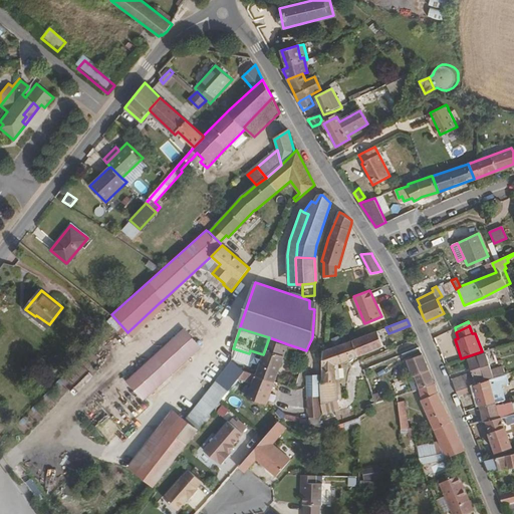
[(143,399),(199,347),(184,330),(127,381),(143,399)]
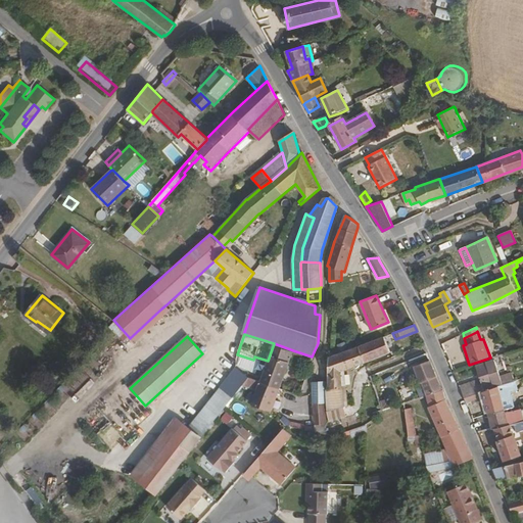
[(389,351),(384,336),(358,346),(364,363),(389,351)]
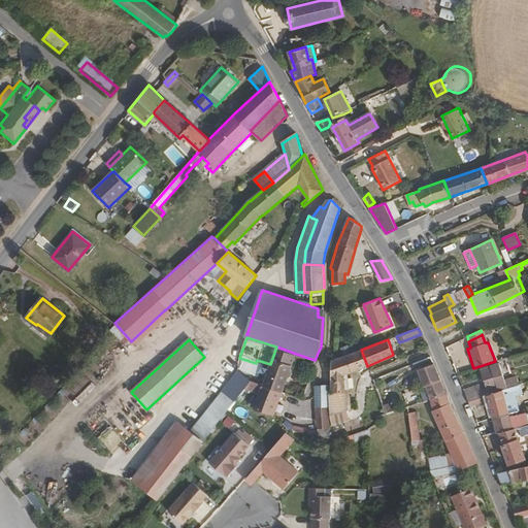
[(283,392),(296,354),(276,347),(270,364),(263,386),(283,392)]
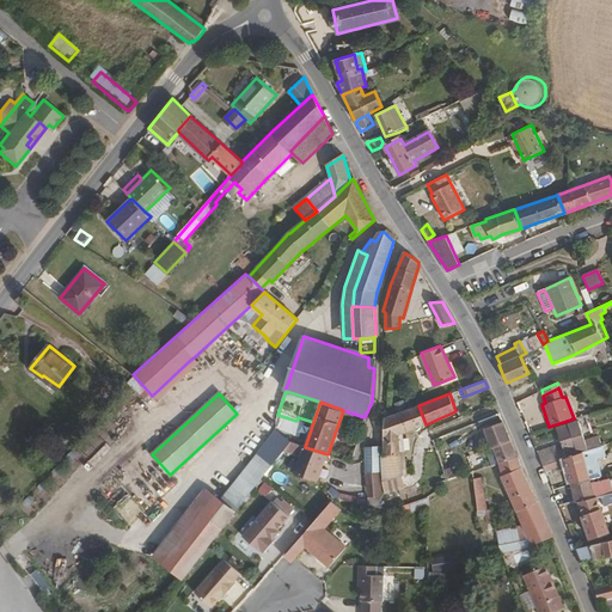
[(405,473),(403,433),(420,427),(426,424),(418,405),(385,418),(385,432),(385,438),(385,446),(383,478),(383,493),(402,488),(402,475),(405,473)]
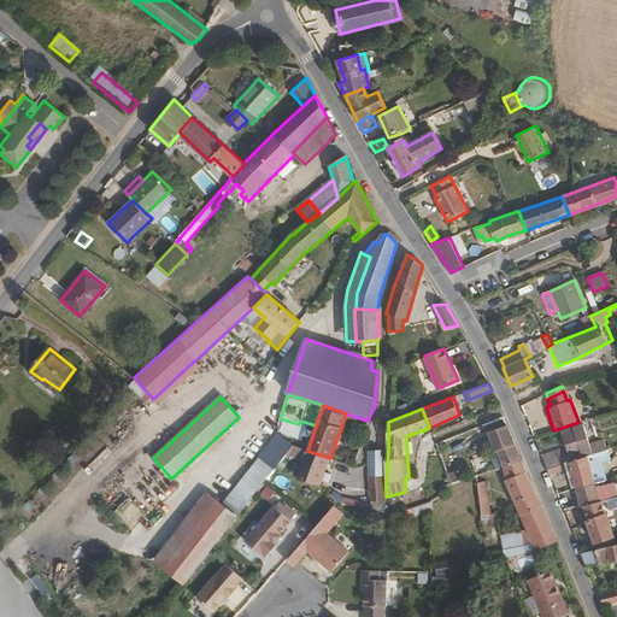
[(513,444),(515,442),(506,424),(488,432),(493,441),(497,453),(499,452),(503,464),(503,466),(515,463),(519,460),(513,444)]
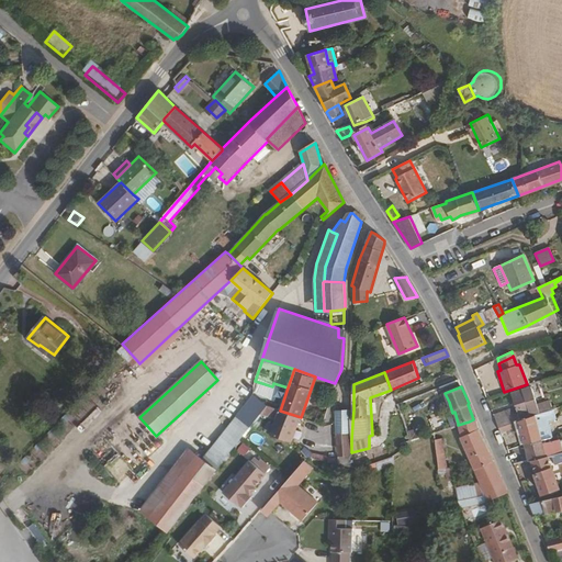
[(535,403),(534,402),(529,388),(512,393),(516,407),(518,413),(519,417),(529,414),(530,415),(530,417),(532,416),(534,416),(535,414),(543,411),(550,408),(548,401),(547,400),(535,403)]
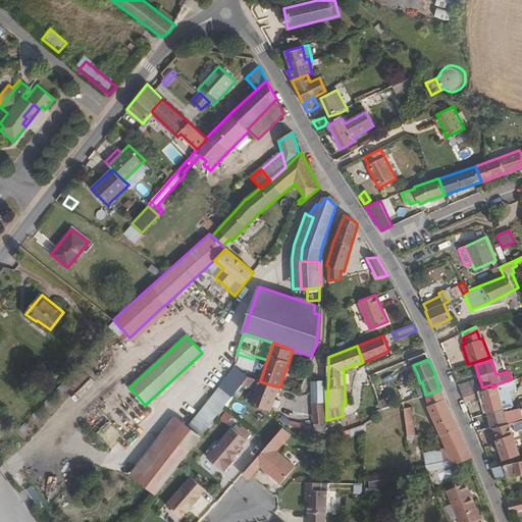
[(210,427),(243,384),(248,377),(236,367),(188,427),(200,436),(208,427),(210,429),(210,427)]
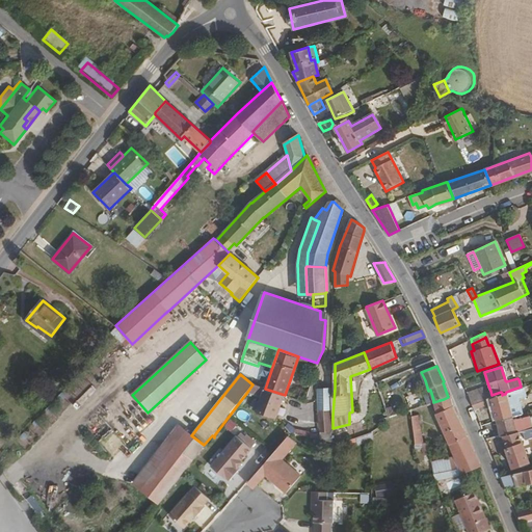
[(276,418),(285,395),(265,389),(253,384),(247,392),(262,397),(257,410),(276,418)]
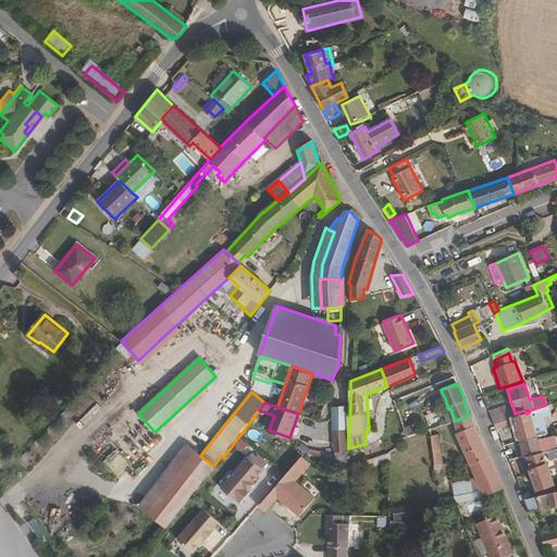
[(511,418),(509,411),(508,407),(506,405),(489,411),(494,424),(502,421),(511,418)]
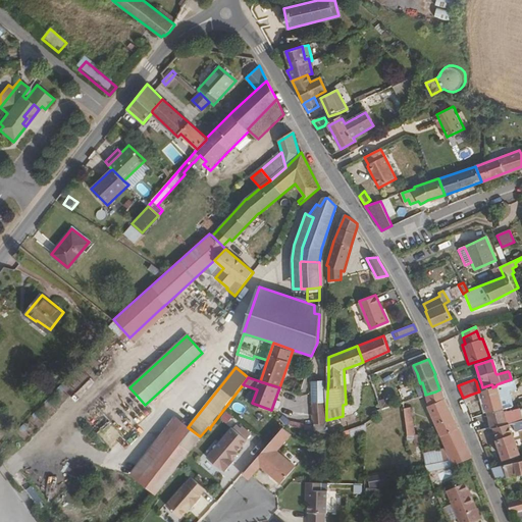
[(324,408),(326,380),(320,381),(312,381),(311,423),(312,423),(313,423),(325,423),(324,408)]
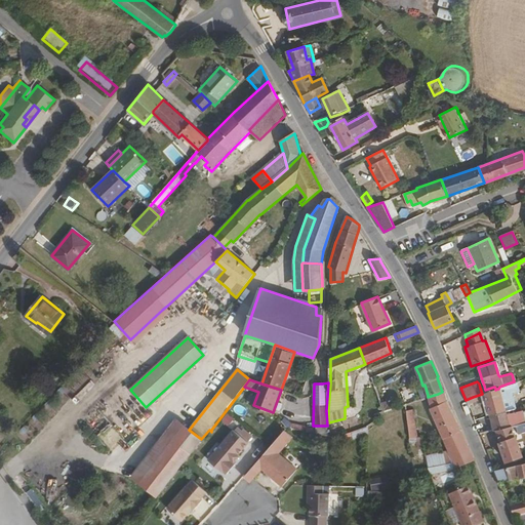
[(514,409),(509,390),(508,384),(499,387),(498,389),(497,389),(495,390),(486,393),(484,394),(484,396),(485,398),(494,430),(509,426),(507,415),(509,415),(508,411),(514,409)]
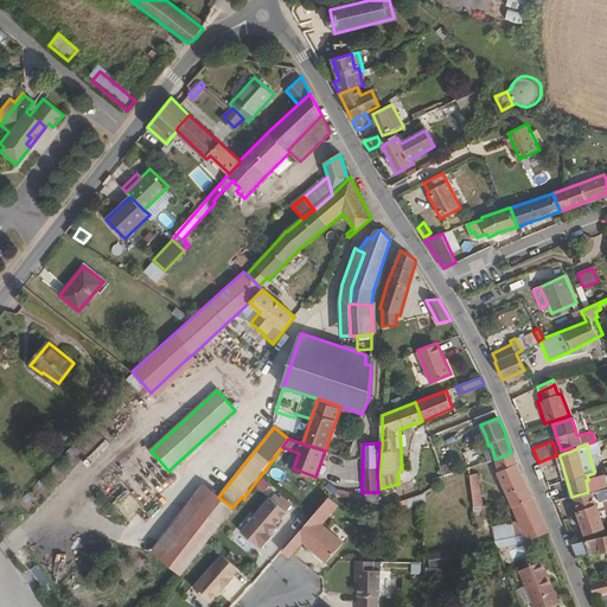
[(548,531),(516,465),(513,453),(511,453),(506,455),(494,459),(497,471),(497,472),(517,519),(524,534),(526,540),(548,531)]
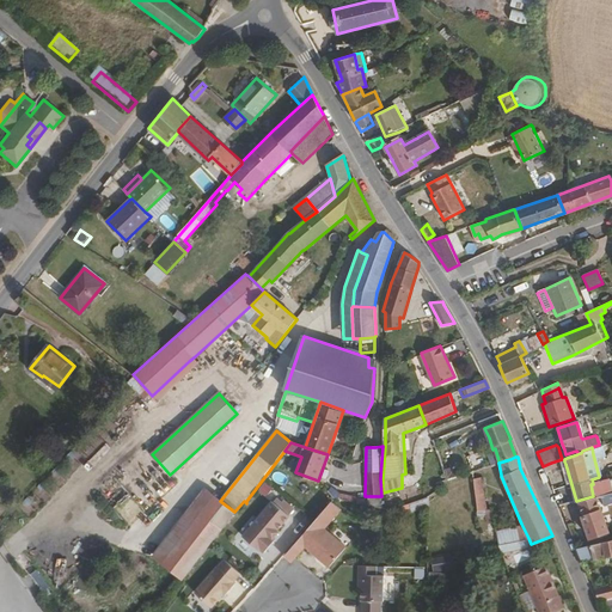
[(18,491),(44,466),(43,464),(16,489),(18,491)]
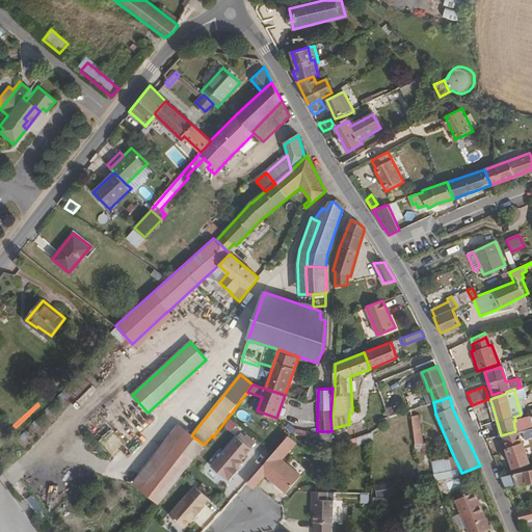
[(399,413),(397,407),(392,408),(391,406),(384,408),(388,416),(399,413)]
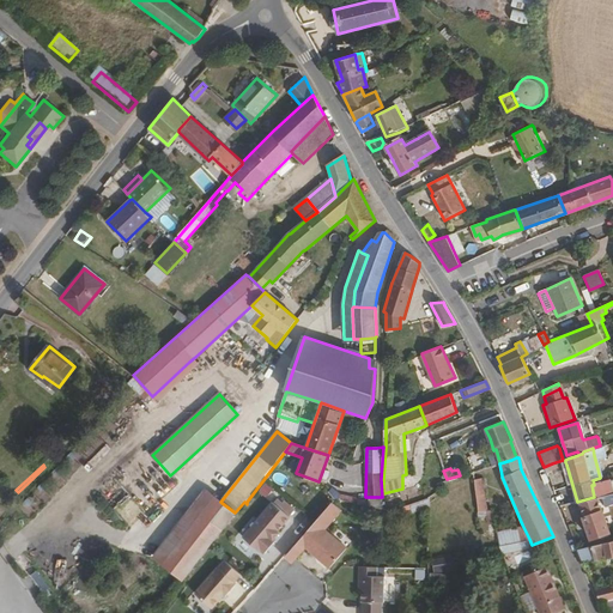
[(487,510),(484,491),(481,478),(473,479),(477,513),(487,510)]
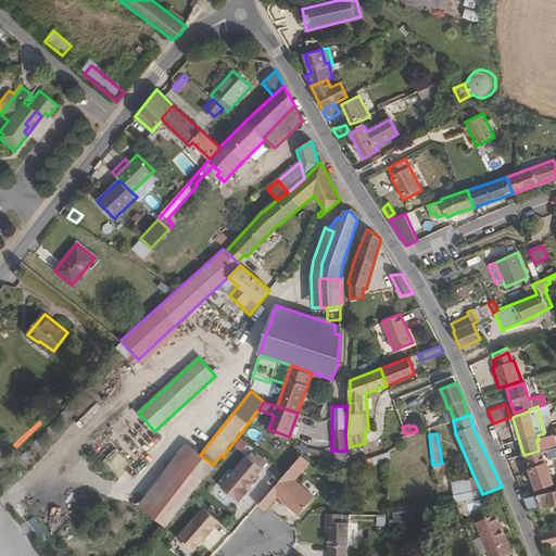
[(555,447),(555,445),(554,437),(553,436),(539,440),(536,440),(539,451),(541,451),(543,451),(545,450),(555,447)]
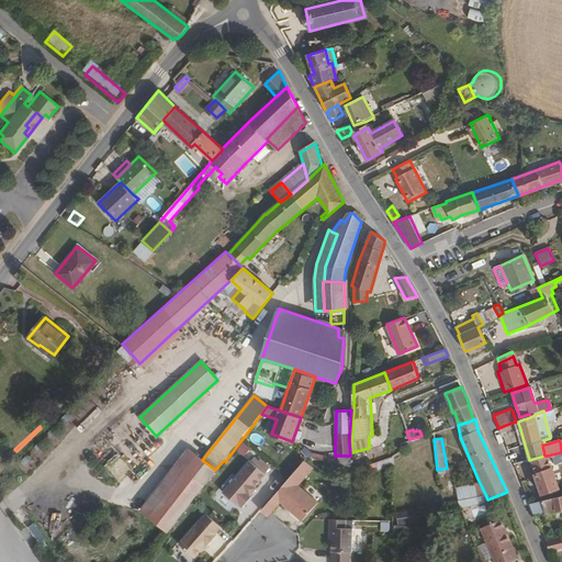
[(157,504),(197,454),(188,448),(139,508),(147,515),(157,504)]
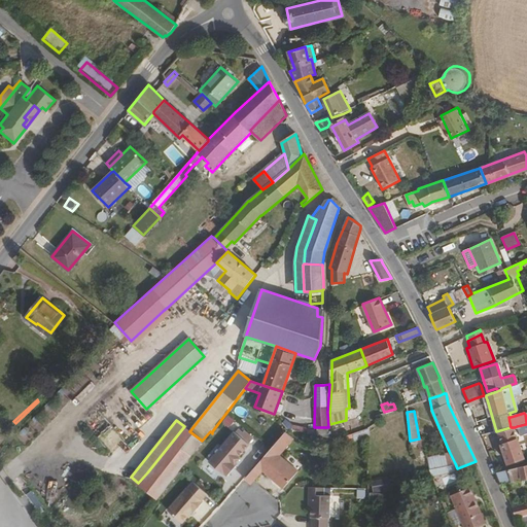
[(526,433),(526,424),(517,426),(520,435),(526,433)]
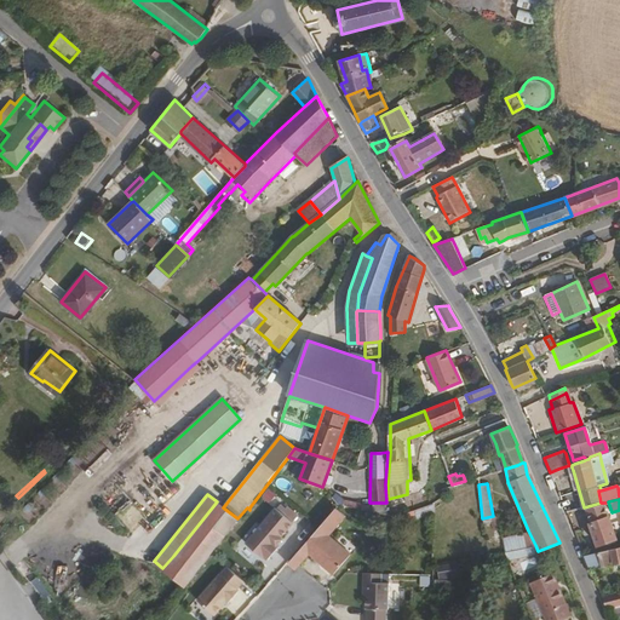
[(184,586),(237,518),(223,507),(217,501),(173,556),(162,568),(184,586)]
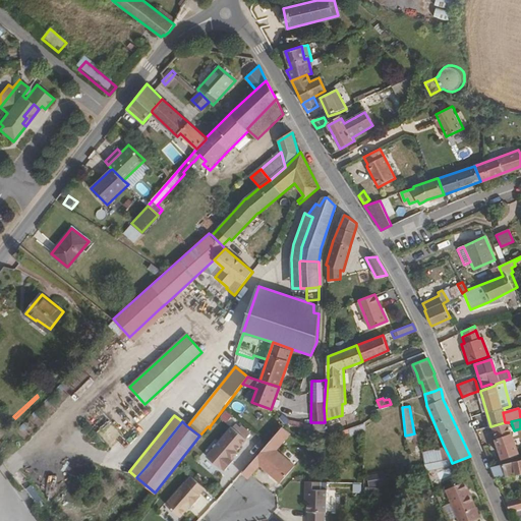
[(518,453),(507,422),(505,422),(490,426),(503,459),(518,453)]
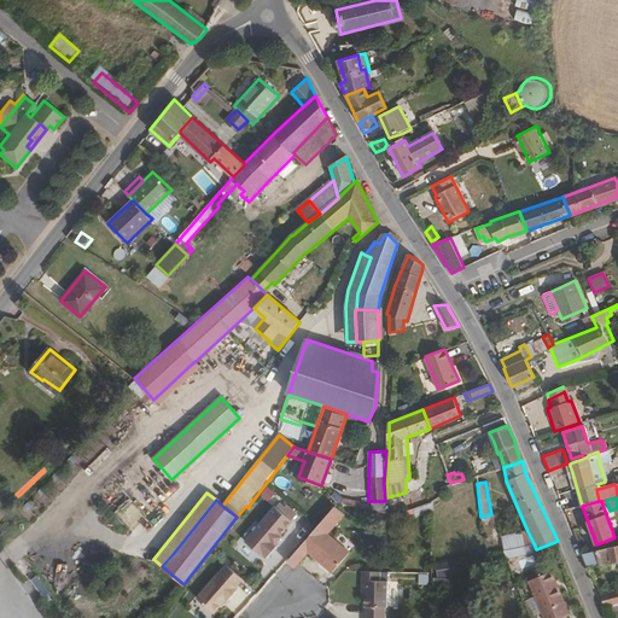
[(270,505),(243,542),(267,561),(296,523),(270,505)]
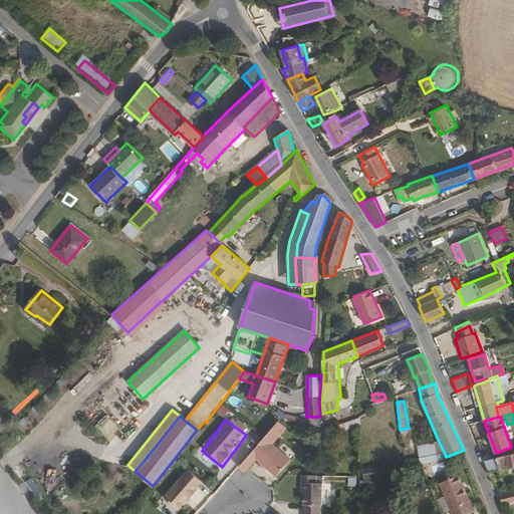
[(290,459),(272,444),(286,427),(278,420),(239,467),(245,472),(256,459),(258,456),(269,466),(267,469),(275,476),(290,459)]
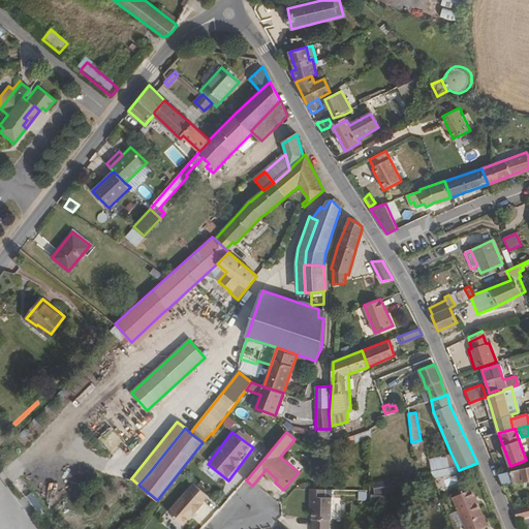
[(457,465),(450,453),(427,457),(431,471),(431,470),(457,465)]
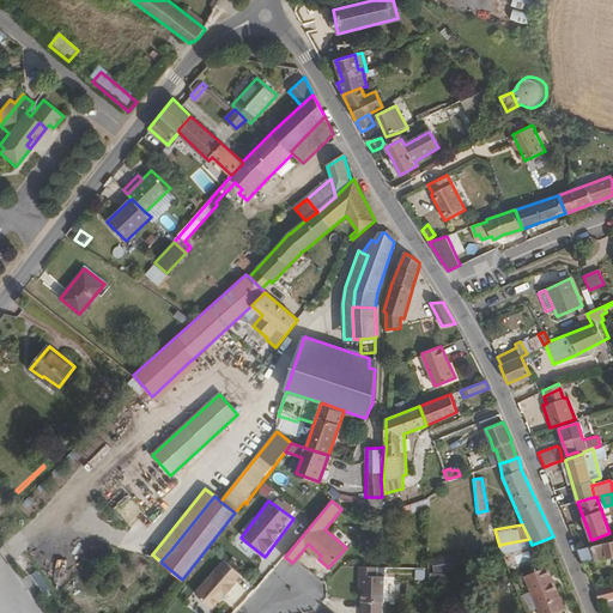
[(612,556),(612,540),(578,550),(584,564),(612,556)]
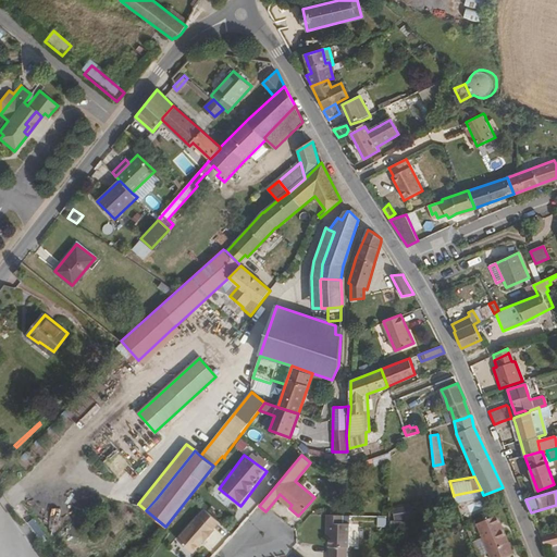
[(292,505),(280,494),(277,497),(289,508),(292,505)]
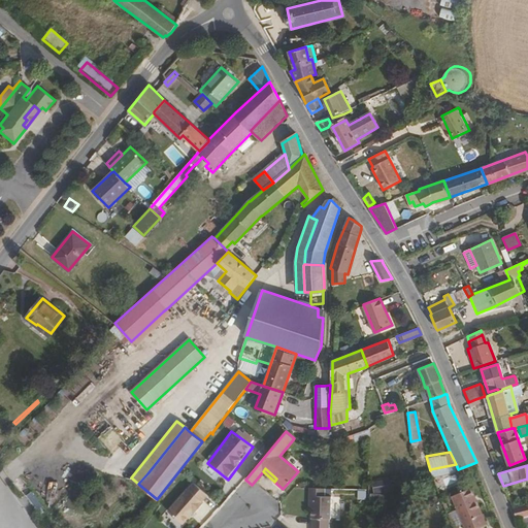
[(203,501),(209,494),(195,483),(185,494),(170,512),(185,524),(193,515),(192,514),(193,510),(196,514),(205,503),(203,501)]
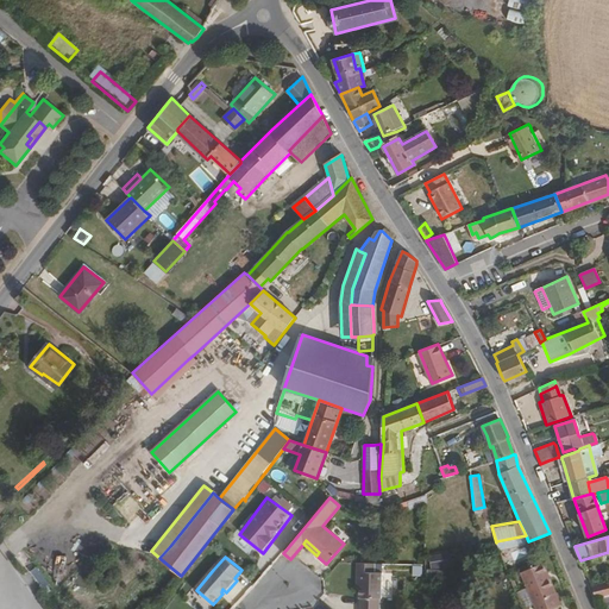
[(377,597),(378,572),(371,572),(371,563),(352,562),(352,571),(357,571),(356,589),(356,597),(377,597)]
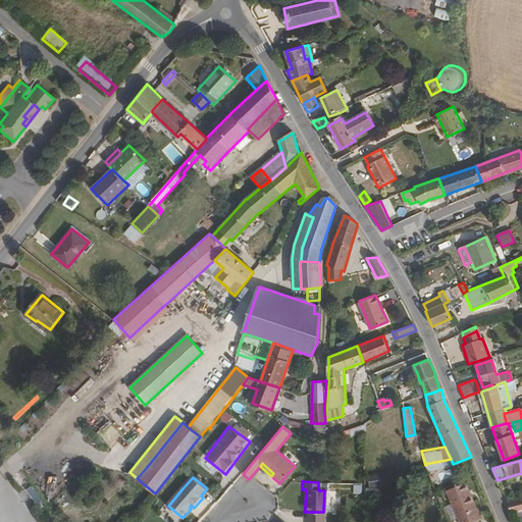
[(478,510),(470,491),(466,482),(447,490),(459,518),(478,510)]
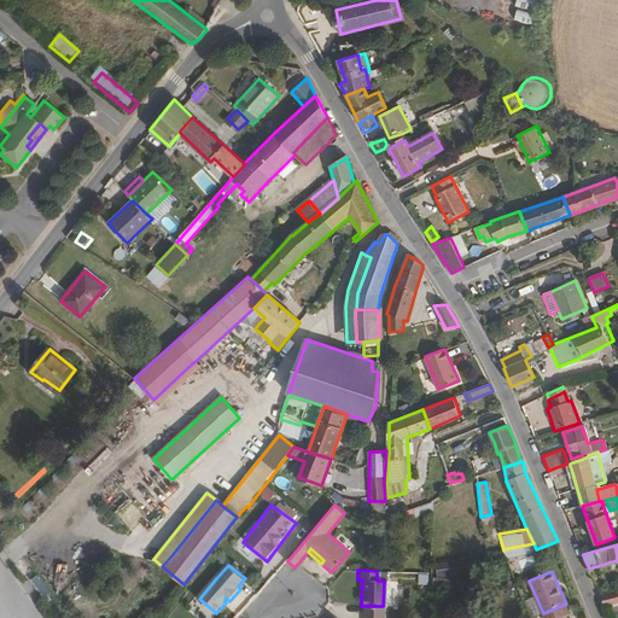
[(38,575),(31,581),(45,599),(52,593),(38,575)]
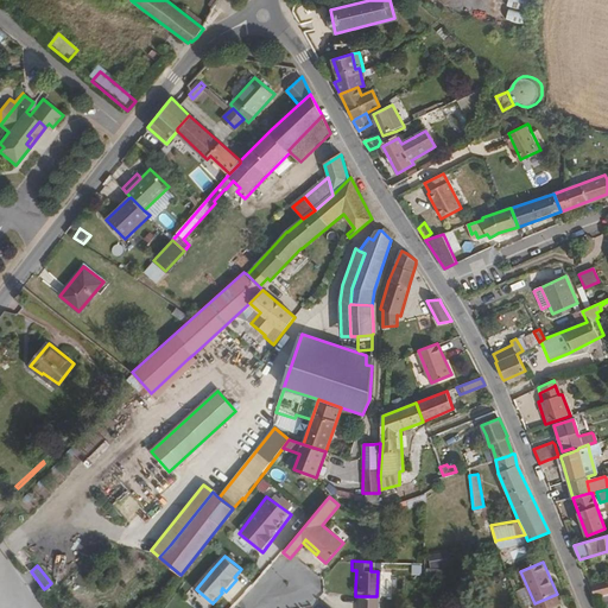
[(607,593),(607,581),(590,586),(595,597),(607,593)]
